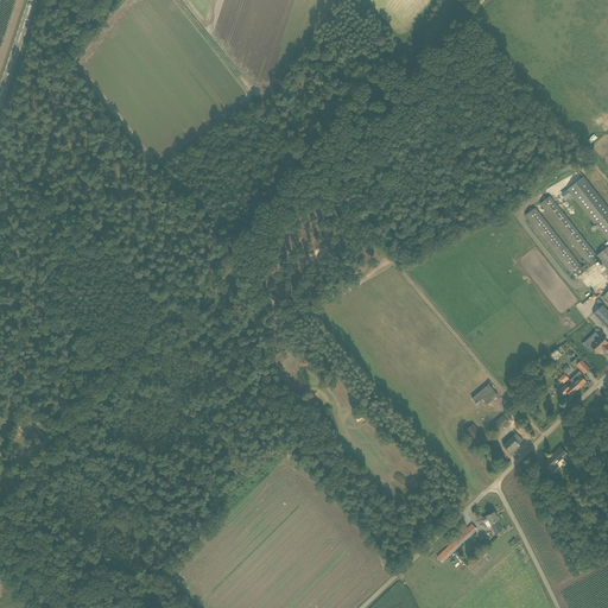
[(607,246),(596,255),(600,260),(607,270),(607,208),(583,177),(567,190),(607,241),(607,246)]
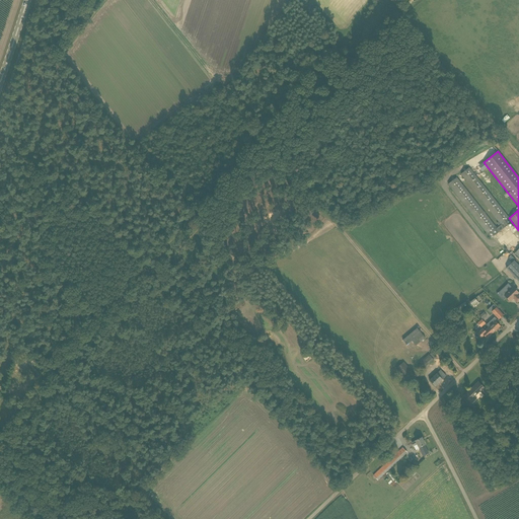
[(504,228),(512,222),(509,218),(468,168),(461,174),(501,225),(497,228),(456,177),(448,183),(491,238),(504,228)]
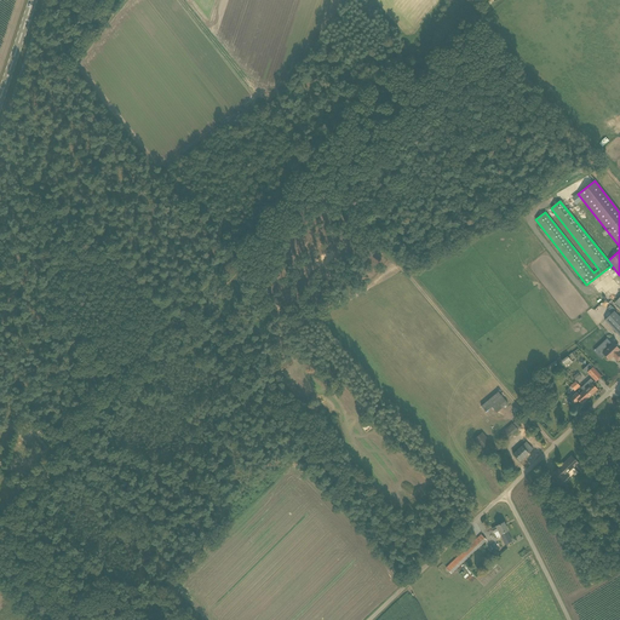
[(619,317),(614,311),(606,320),(619,336),(619,317)]
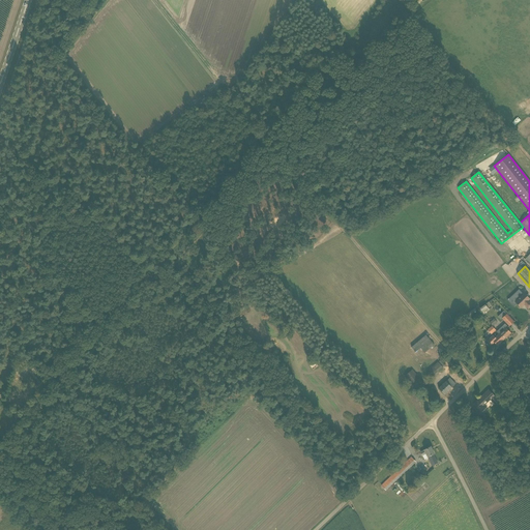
[(516,302),(521,307),(524,304),(526,306),(528,308),(529,306),(529,301),(529,300),(529,299),(524,293),(521,290),(518,293),(521,297),(516,302)]
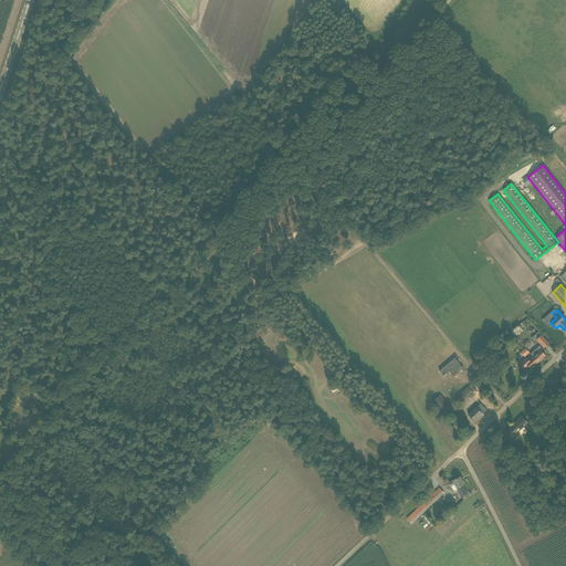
[(519,325),(513,329),(515,333),(521,328),(524,326),(522,323),(519,325)]
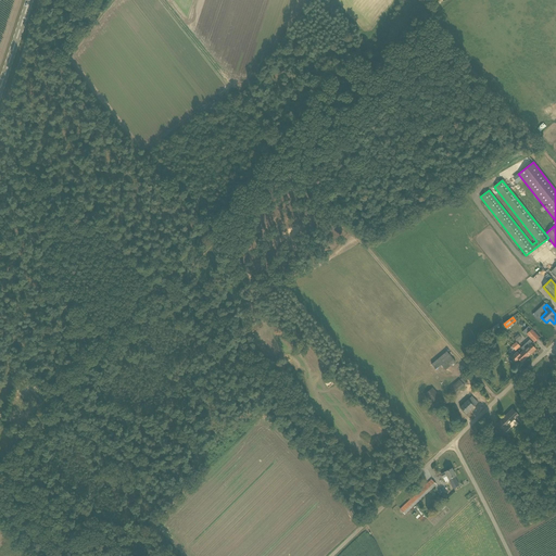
[(534,342),(538,339),(539,338),(532,330),(527,335),(534,342)]
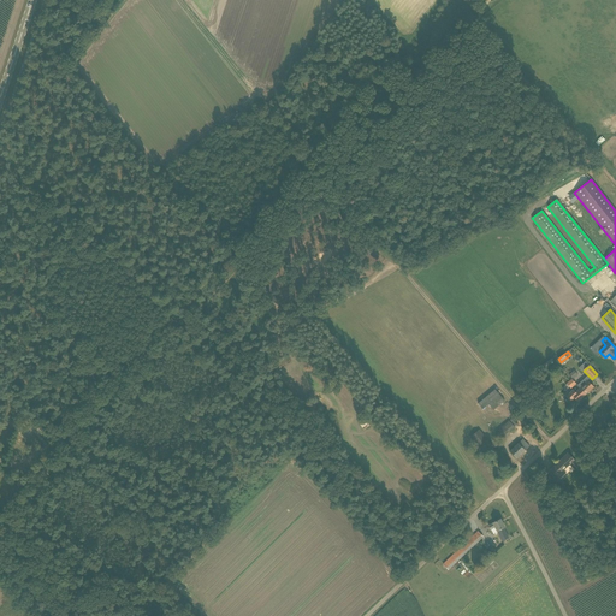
[(578,385),(580,389),(586,395),(593,388),(588,381),(591,380),(587,377),(578,385)]
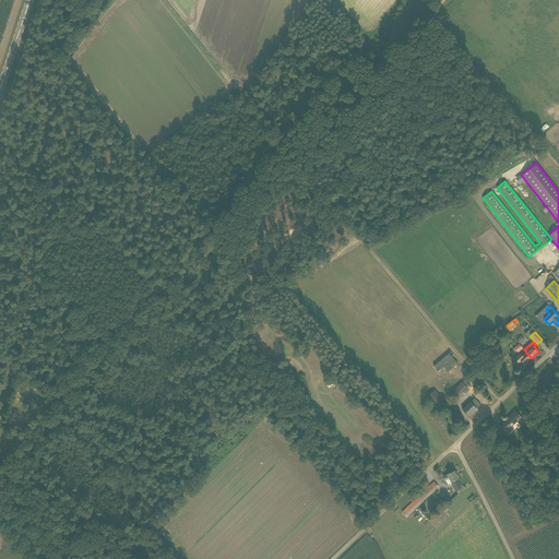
[(450,353),(433,366),(438,371),(443,367),(445,369),(450,365),(452,367),(458,363),(450,353)]
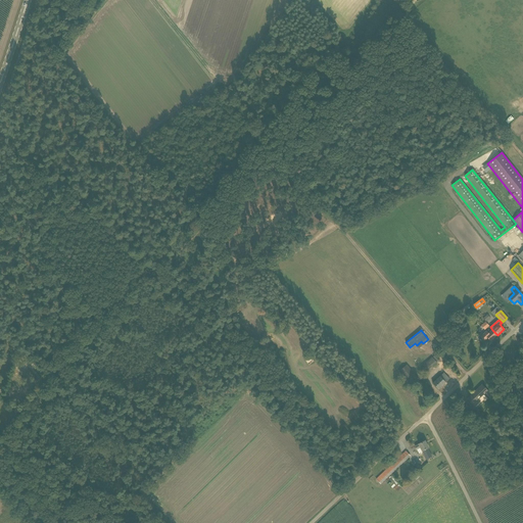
[(490,341),(497,335),(492,330),(488,333),(487,332),(484,334),(484,333),(481,337),(484,341),(488,338),(490,341)]
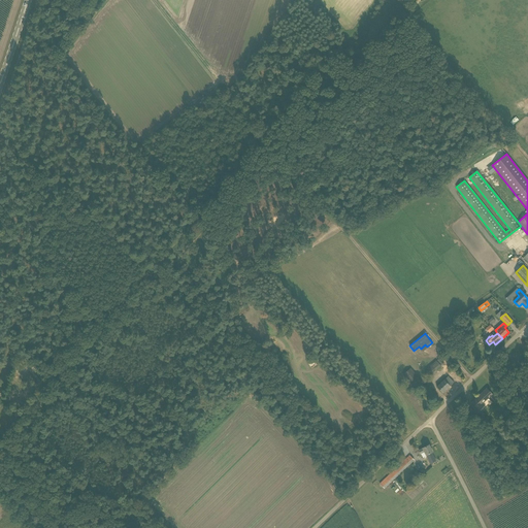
[(440,370),(444,366),(437,358),(433,362),(440,370)]
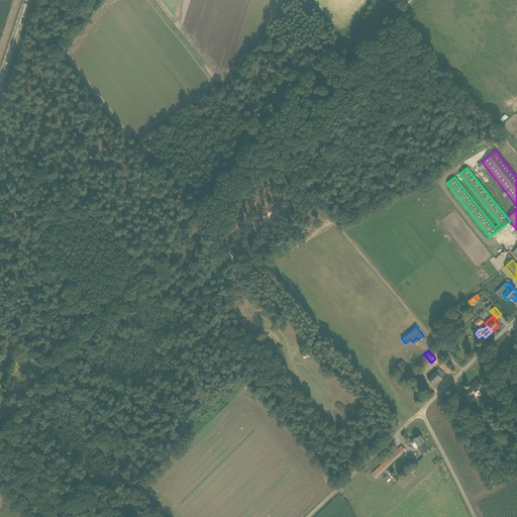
[(402,359),(395,367),(404,377),(411,370),(402,359)]
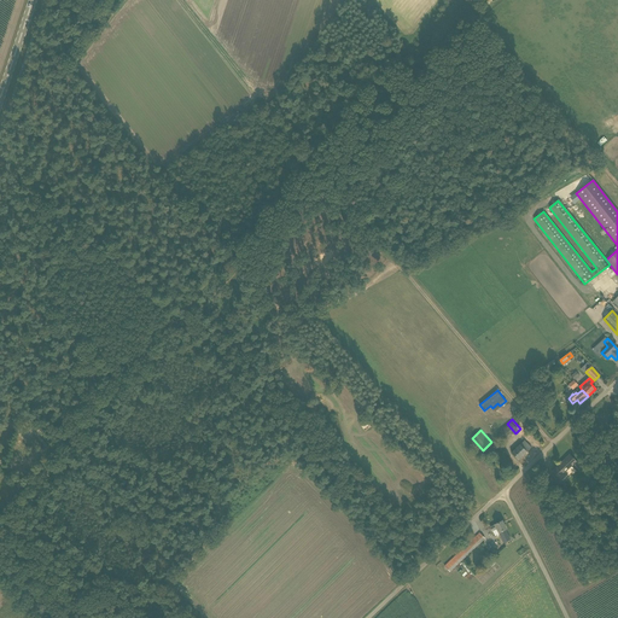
[(529,437),(524,442),(523,441),(519,444),(513,450),(514,450),(513,452),(520,459),(522,458),(522,459),(531,449),(531,448),(536,443),(529,437)]
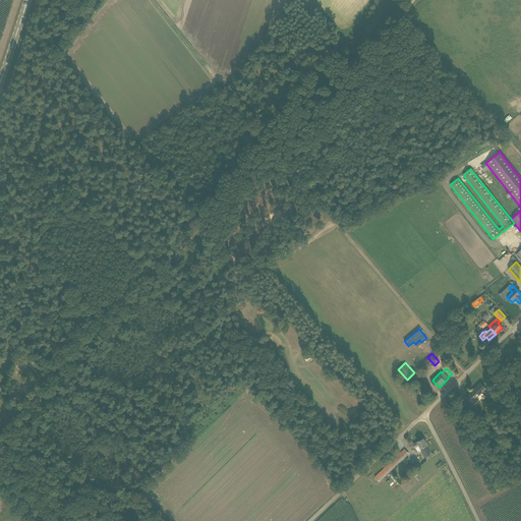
[(480,384),(466,397),(471,403),(482,393),(486,397),(489,394),(485,389),(480,384)]
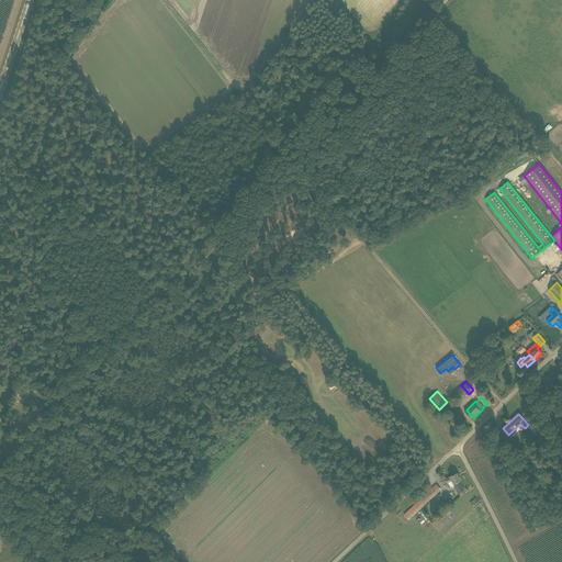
[(453,485),(461,481),(457,474),(450,478),(446,480),(448,483),(452,481),(453,485)]
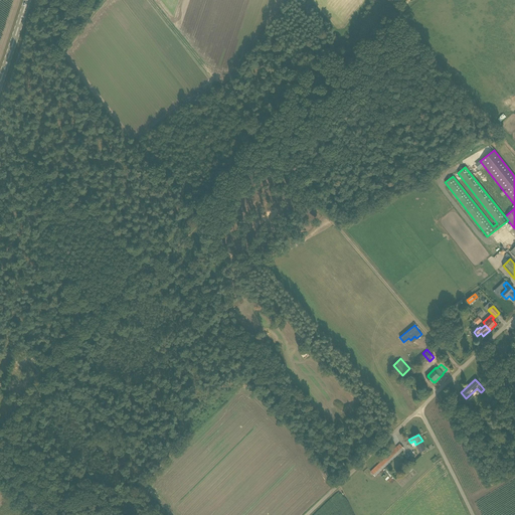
[(404,449),(400,445),(370,472),(375,477),(404,449)]
